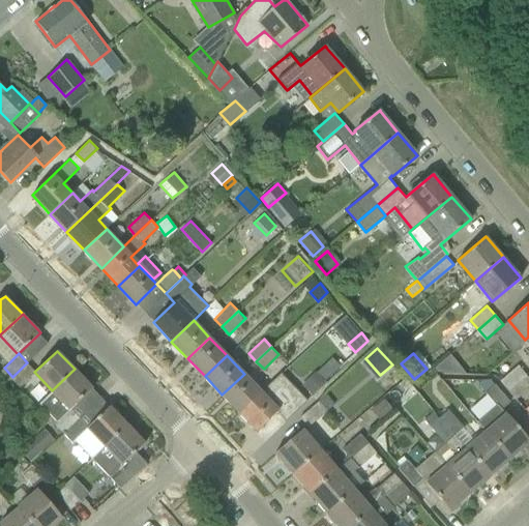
[(332,356),(317,371),(327,381),(343,367),(332,356)]
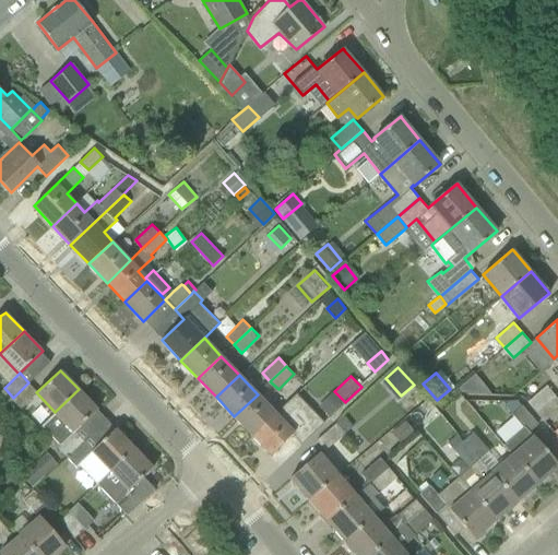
[(22,406),(37,391),(28,382),(13,398),(22,406)]
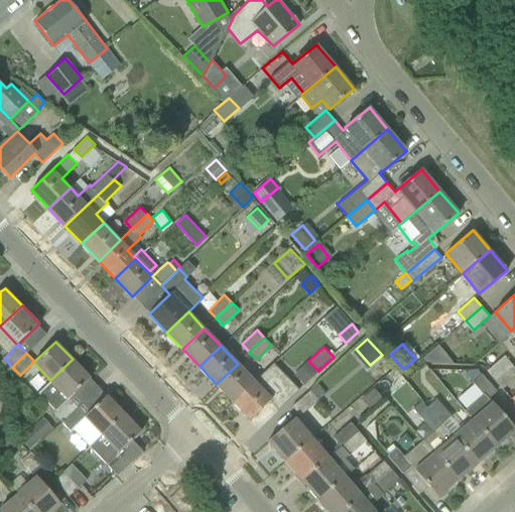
[(495,379),(512,364),(505,355),(487,370),(495,379)]
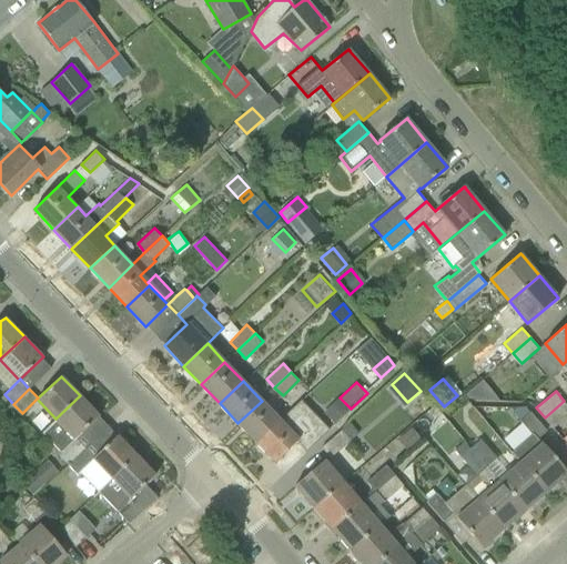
[(77,437),(99,415),(80,395),(56,419),(43,431),(62,451),(60,453),(70,462),(85,447),(77,437)]
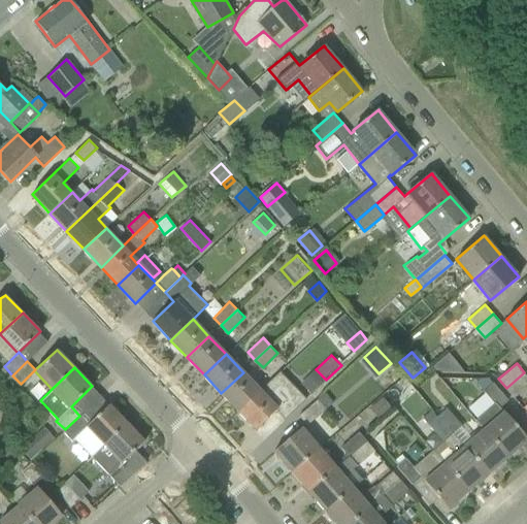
[(325,380),(316,369),(315,369),(300,383),(310,393),(325,380)]
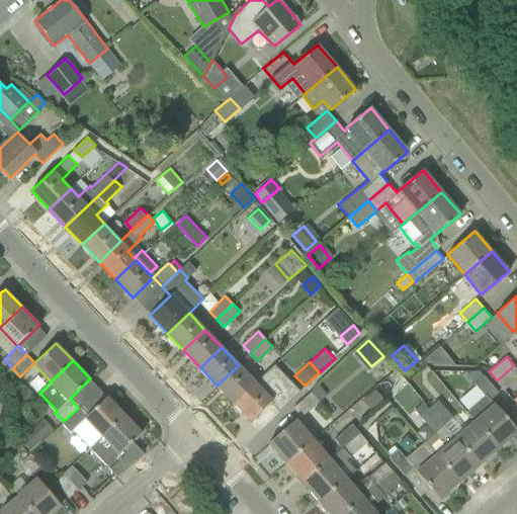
[(256,382),(234,403),(251,421),(271,402),(279,410),(300,390),(275,363),(256,383),(256,382)]
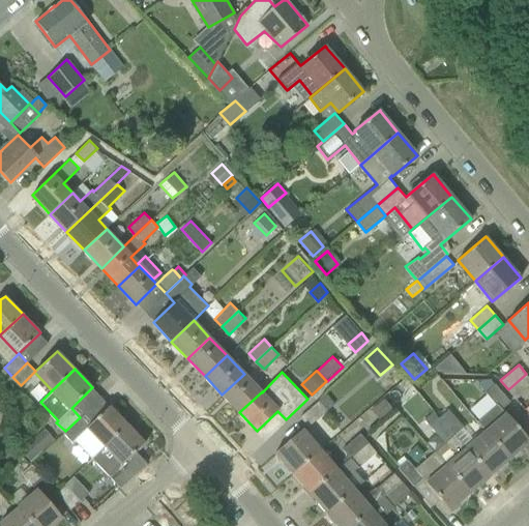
[(244,374),(222,395),(239,412),(262,391),(244,374)]
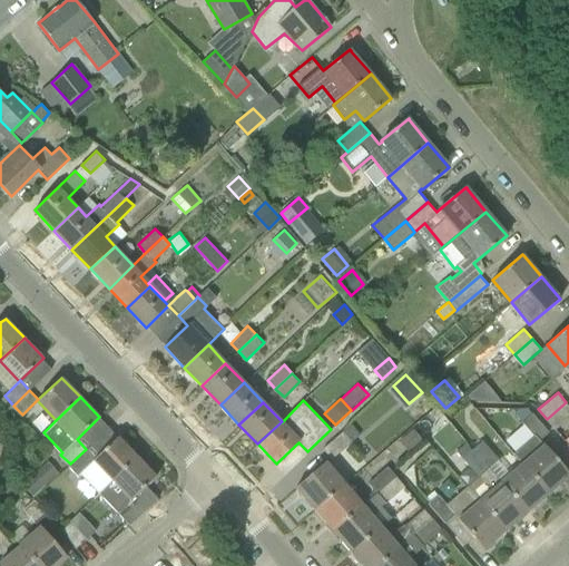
[(556,429),(568,417),(568,406),(566,402),(547,419),(556,429)]
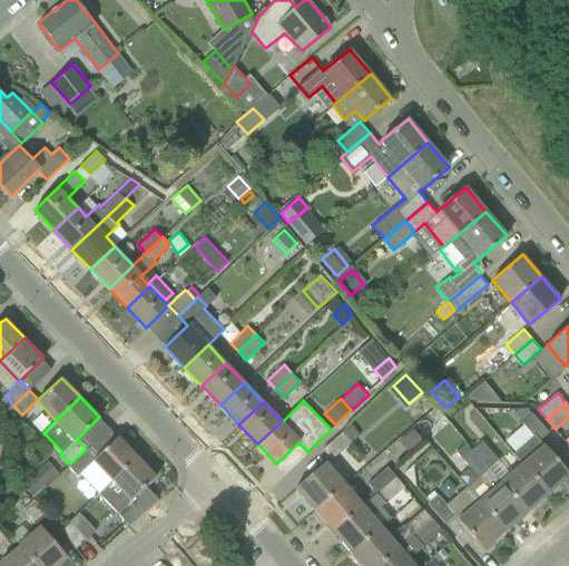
[(513,451),(522,464),(548,494),(568,476),(568,472),(543,445),(543,446),(539,440),(549,431),(532,412),(522,420),(533,433),(513,451)]
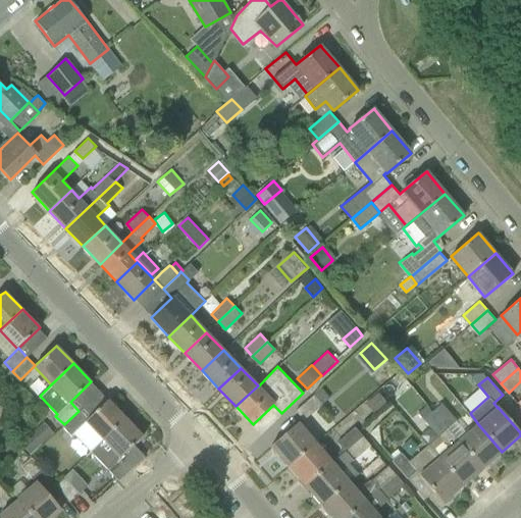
[(321,387),(314,395),(322,404),(329,397),(321,387)]
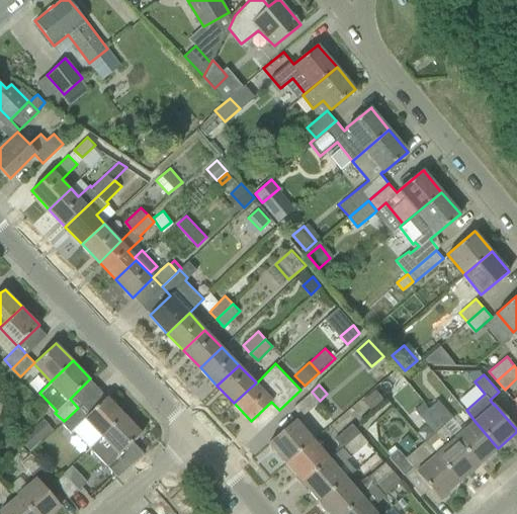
[(363,399),(371,410),(384,399),(376,389),(363,399)]
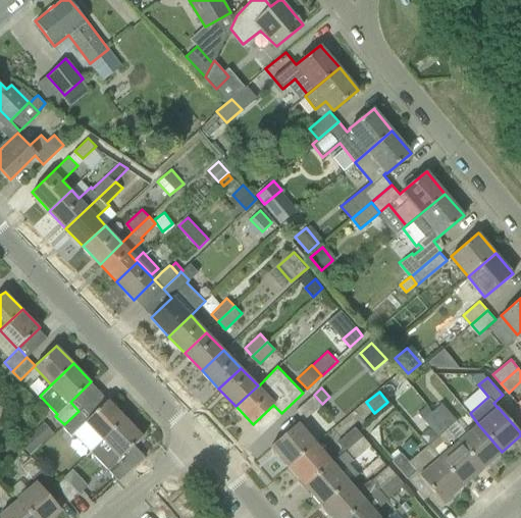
[(302,418),(320,402),(312,393),(294,409),(302,418)]
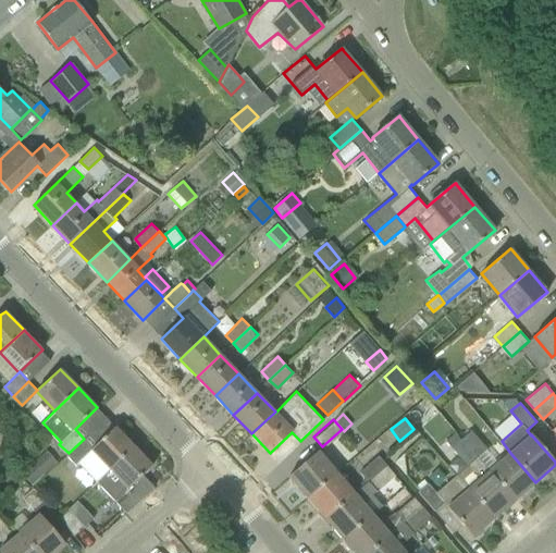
[(93,447),(84,439),(69,453),(77,463),(91,450),(110,469),(134,445),(115,427),(93,447)]
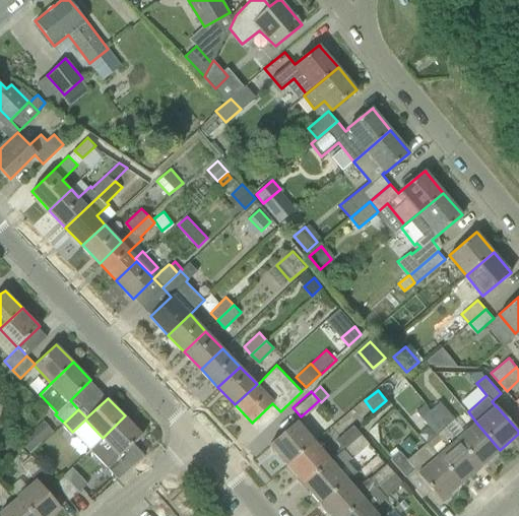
[(440,401),(431,408),(446,426),(454,418),(440,401)]
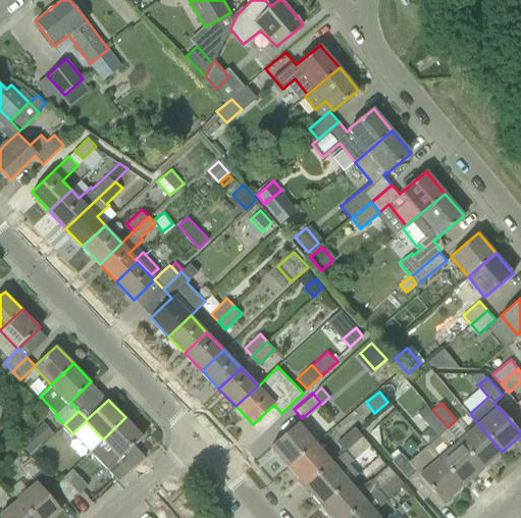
[(437,435),(427,445),(463,485),(482,468),(459,441),(448,427),(432,410),(423,418),(437,435)]
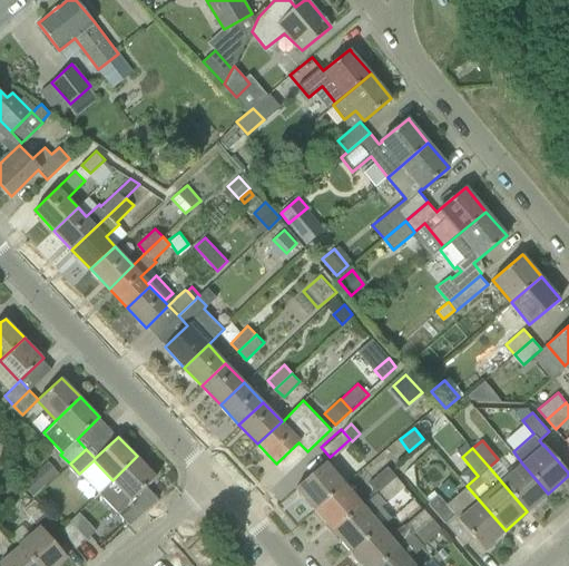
[(156,476),(137,456),(113,480),(130,498),(118,511),(130,525),(158,497),(146,486),(156,476)]
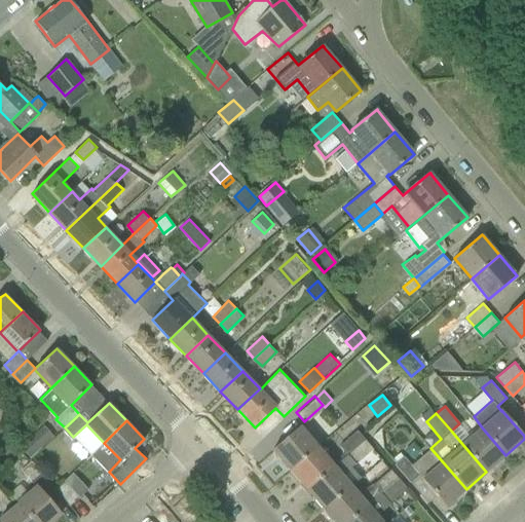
[(274,451),(291,470),(317,446),(299,424),(272,449),(273,450),(274,450),(274,451)]
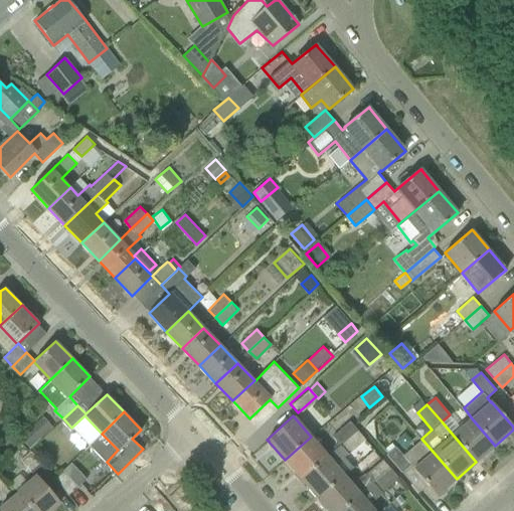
[(495,446),(472,418),(453,435),(476,462),(495,446)]
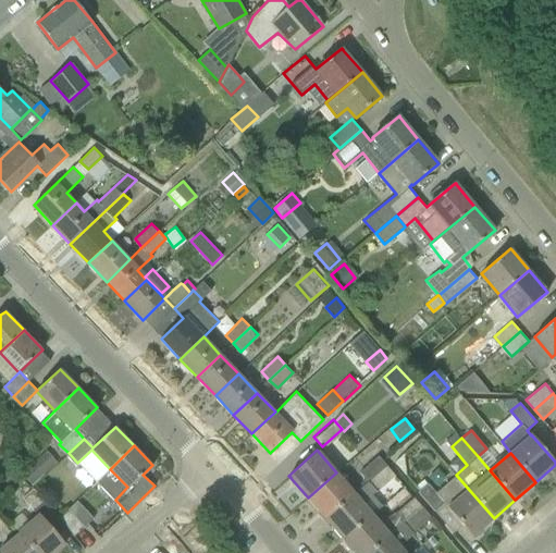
[(368,481),(387,464),(380,455),(360,471),(366,478),(368,481)]
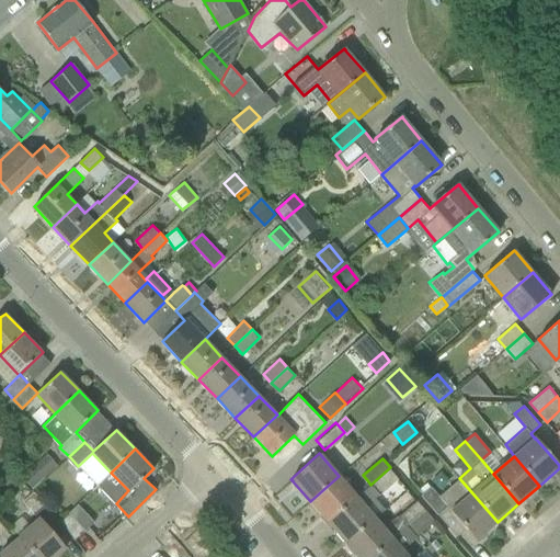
[(32,466),(22,475),(33,487),(43,477),(32,466)]
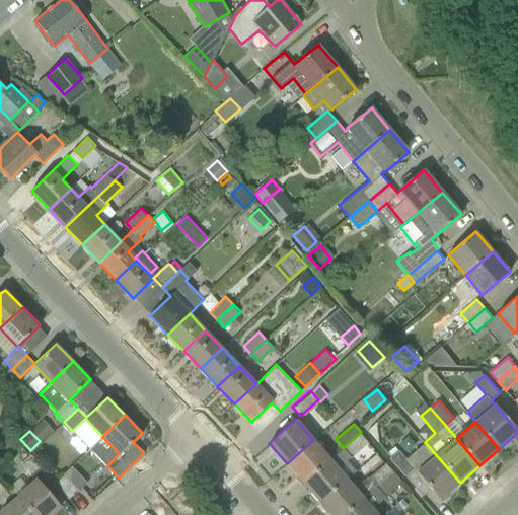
[(303,483),(320,502),(347,479),(346,477),(356,469),(348,459),(369,442),(361,432),(343,448),(329,459),(303,483)]
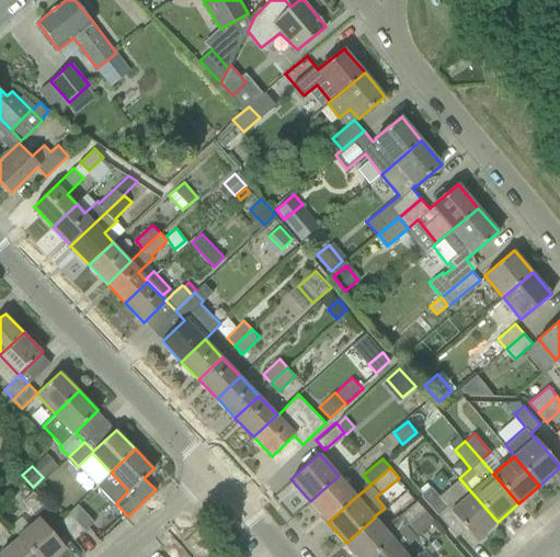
[(328,522),(356,497),(356,496),(339,476),(310,501),(328,522)]
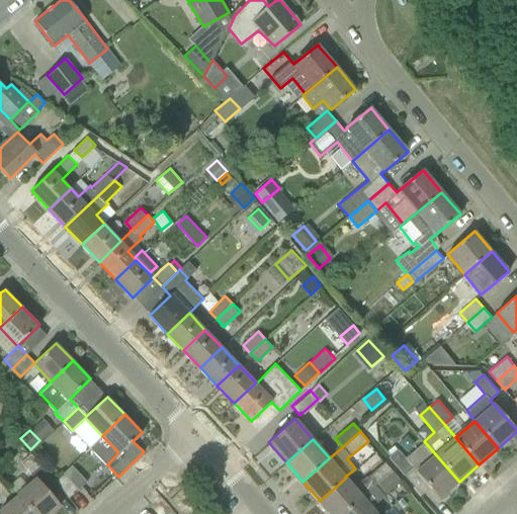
[(441,497),(459,482),(424,441),(406,456),(398,448),(389,455),(404,474),(413,465),(417,470),(416,470),(440,499),(441,498),(441,497)]
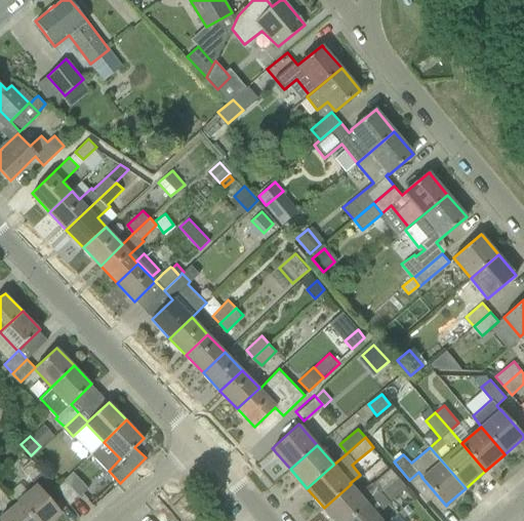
[(42,471),(32,458),(22,468),(32,479),(42,471)]
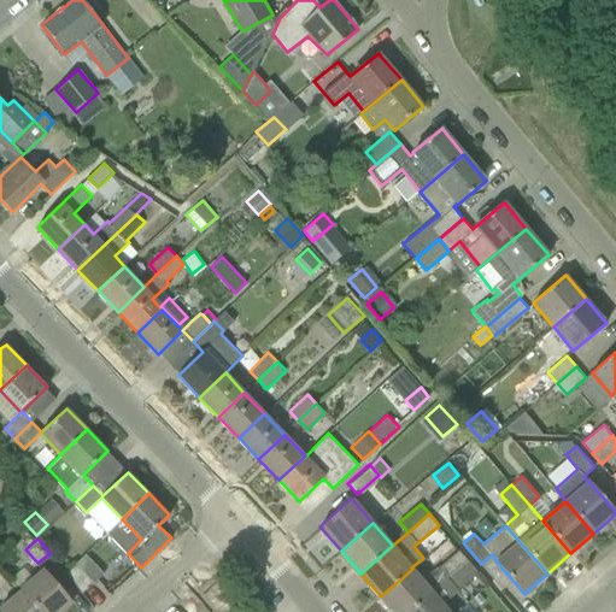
[(468,560),(459,549),(438,568),(447,578),(468,560)]
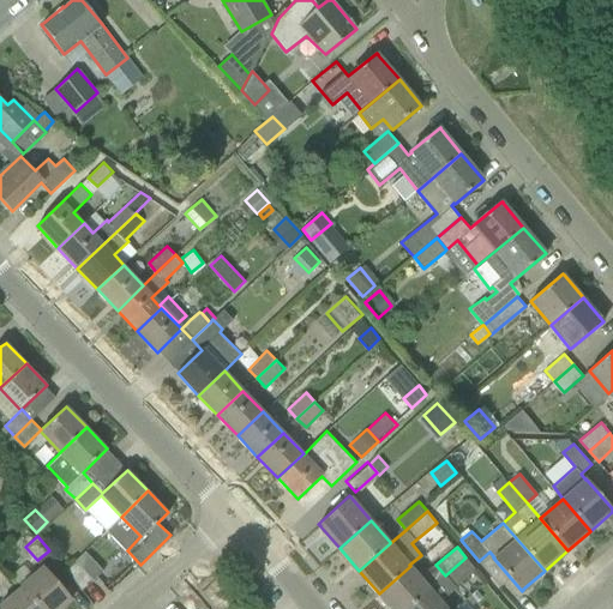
[(406,608),(448,608),(440,601),(457,586),(456,586),(475,568),(466,558),(445,576),(430,589),(406,608)]
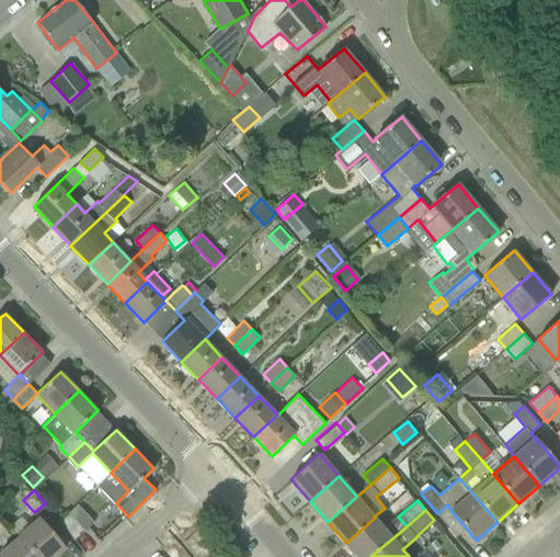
[(76,538),(86,530),(70,512),(59,521),(76,538)]
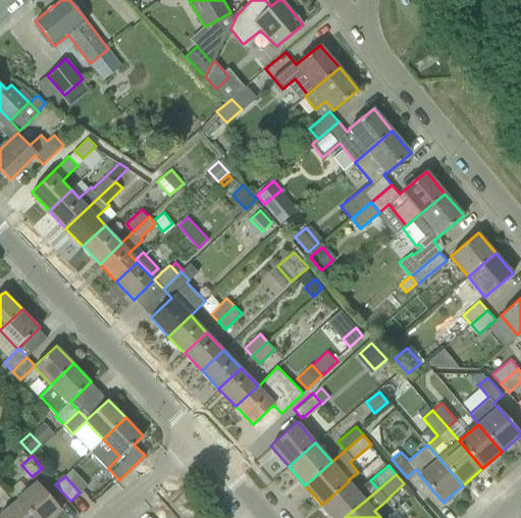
[(332,517),(345,517),(365,501),(357,490),(349,481),(322,505),(332,517)]
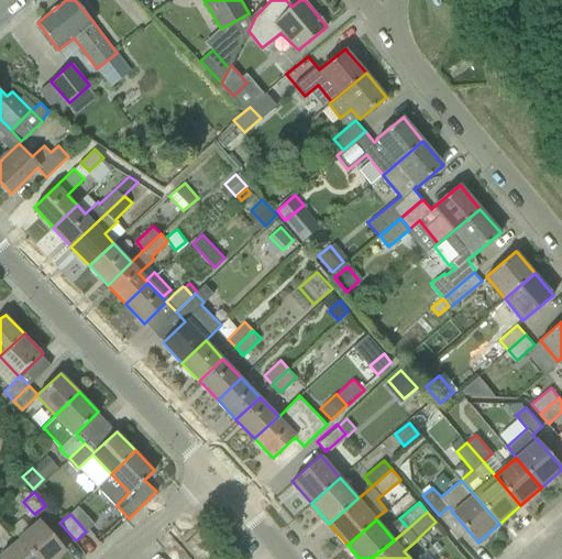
[(20,539),(37,558),(53,558),(64,550),(66,549),(41,521),(32,528),(21,538),(20,539)]
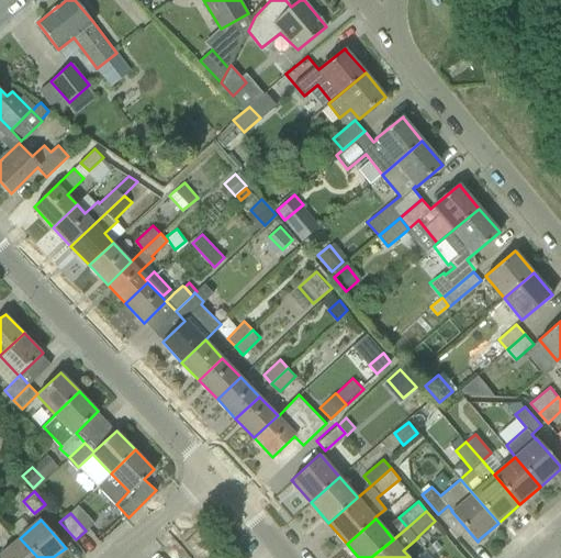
[(0,555),(2,557),(37,557),(20,538),(0,555)]
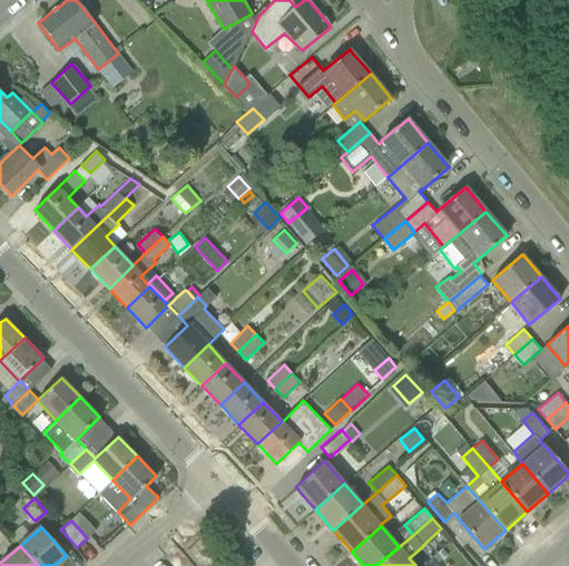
[(439,565),(430,555),(417,565),(439,565)]
